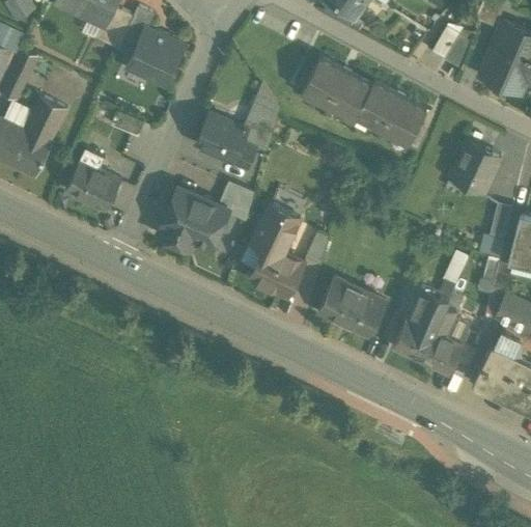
[(27,0),(16,0),(6,6),(17,23),(34,11),(27,0)]
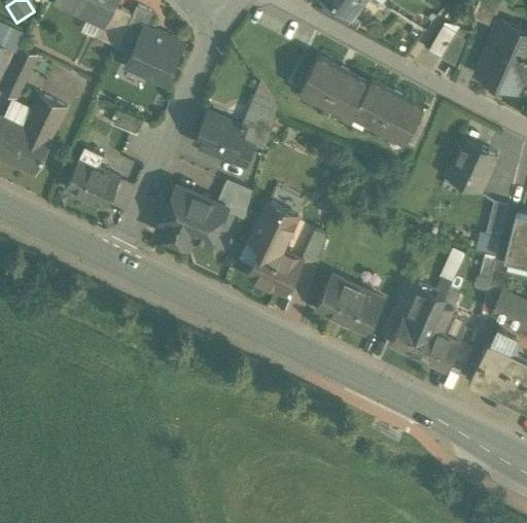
[(56,0),(101,22),(105,24),(112,8),(115,0),(56,0)]
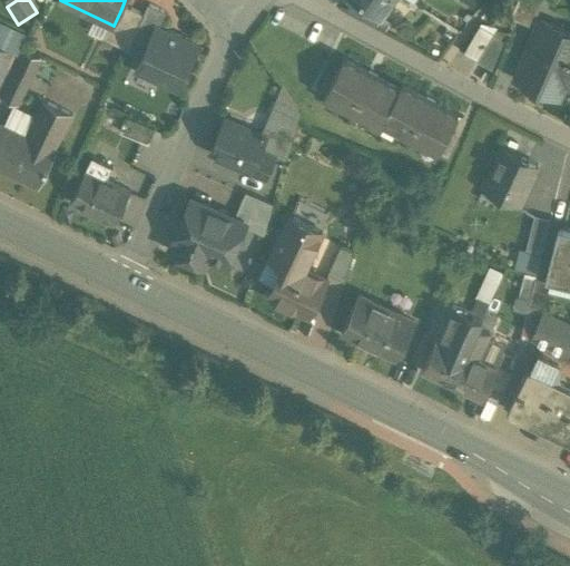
[(395,0),(349,0),(381,22),(382,20),(381,19),(385,11),(387,12),(395,0)]
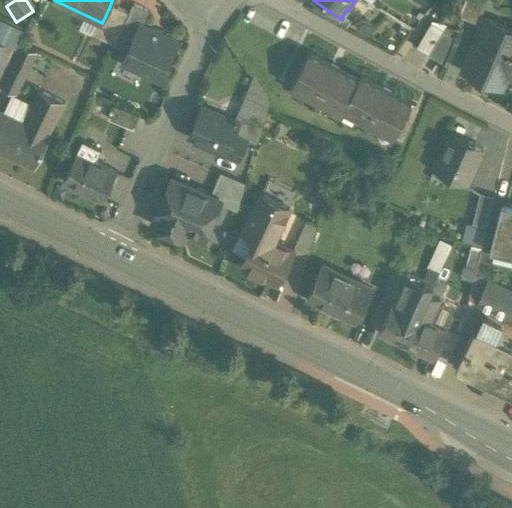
[(488,0),(465,0),(457,19),(476,27),(488,0)]
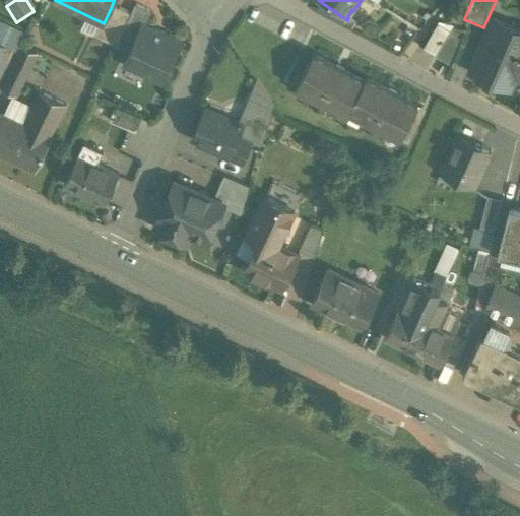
[(130,17),(111,8),(104,23),(100,21),(91,38),(115,50),(120,39),(130,17)]
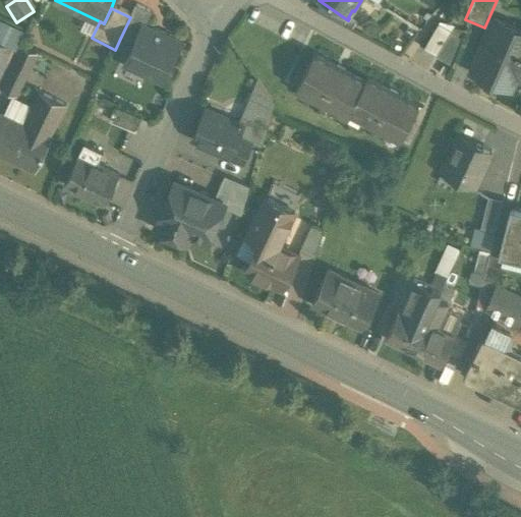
[(151,15),(134,8),(130,17),(120,39),(134,45),(141,30),(143,31),(151,15)]
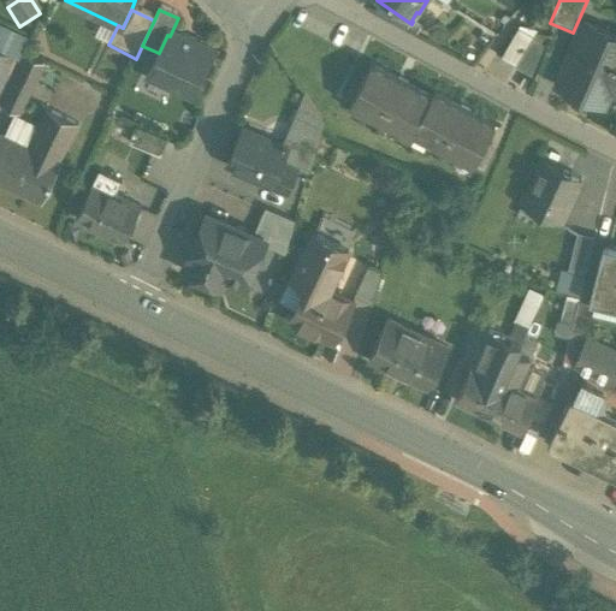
[(615,40),(582,27),(556,89),(604,111),(610,96),(615,98),(615,40)]
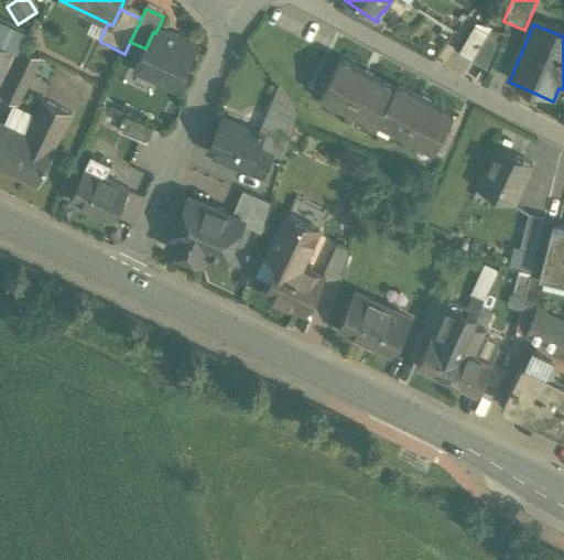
[(487,39),(473,31),(457,57),(472,65),(487,39)]
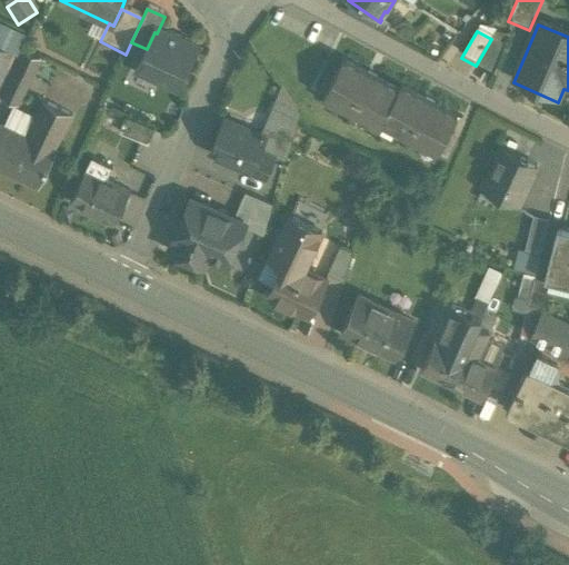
[(147,49),(136,73),(177,92),(196,51),(178,42),(168,38),(167,38),(157,33),(155,32),(147,49)]
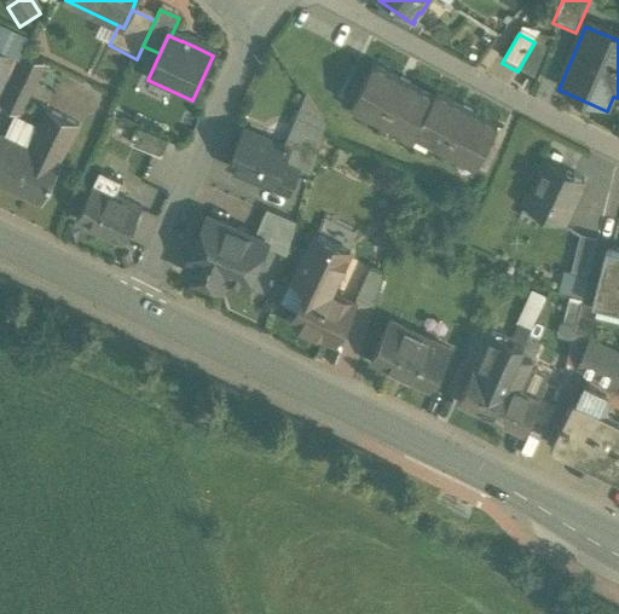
[(534,42),(518,71),(536,84),(549,51),(534,42)]
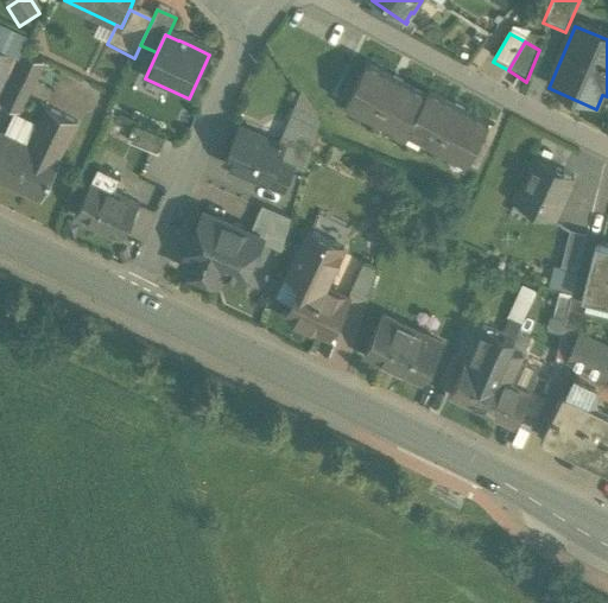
[(0,97),(17,63),(0,55),(0,97)]
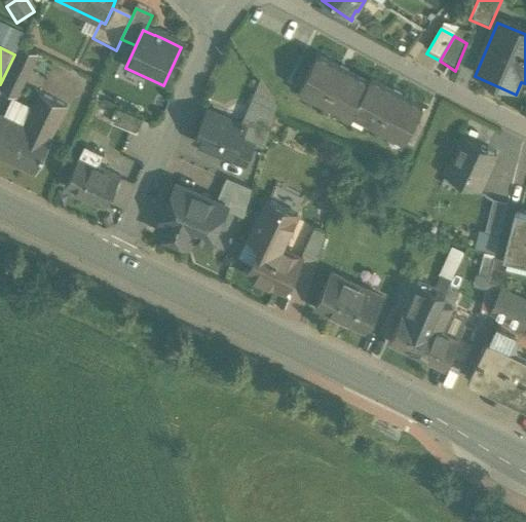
[(21,50),(0,94),(15,101),(36,59),(21,50)]
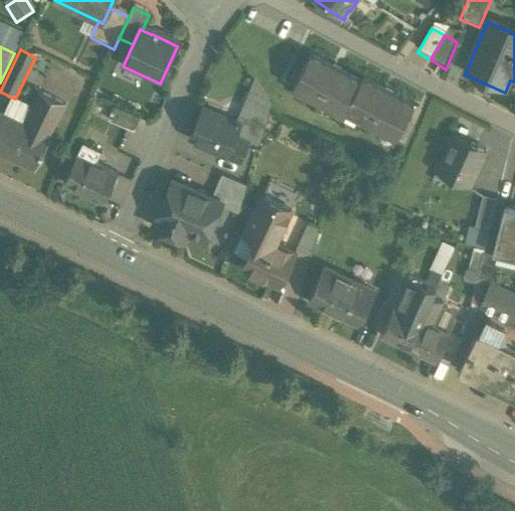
[(345,115),(360,83),(310,56),(292,91),(343,119),(345,115)]
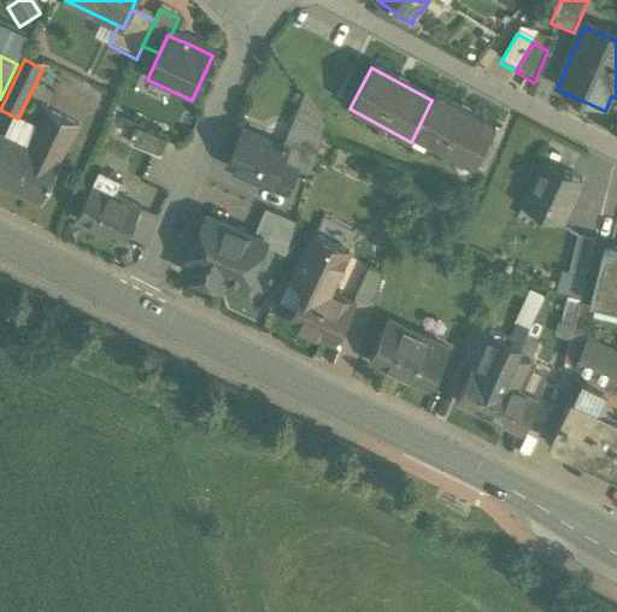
[(432,100),(413,137),(472,170),(495,129),(434,95),(432,100)]
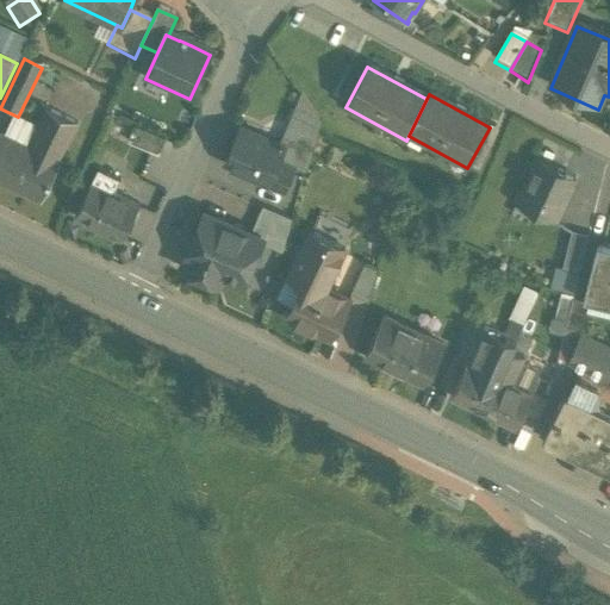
[(299,99),(280,143),(310,156),(318,125),(299,99)]
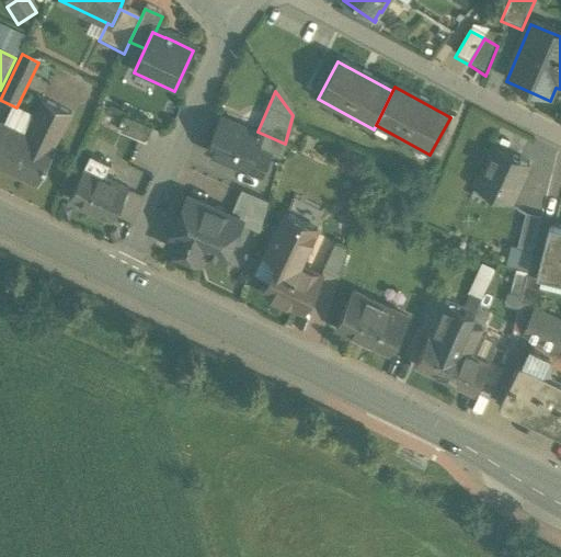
[(70,117),(41,103),(24,138),(23,138),(53,152),(70,117)]
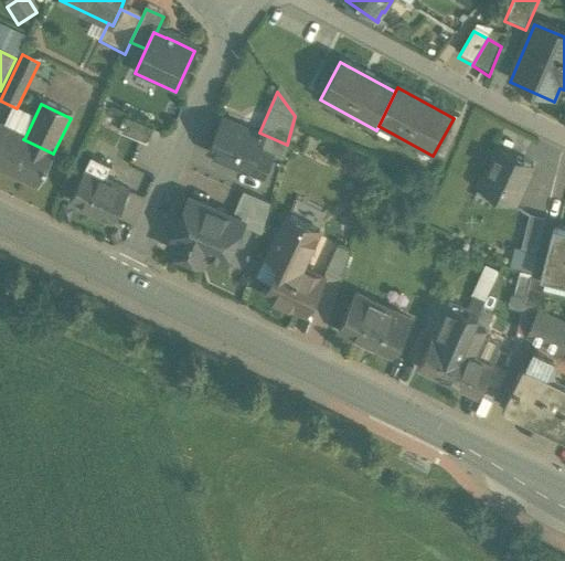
[(152,133),(124,120),(117,135),(146,147),(152,133)]
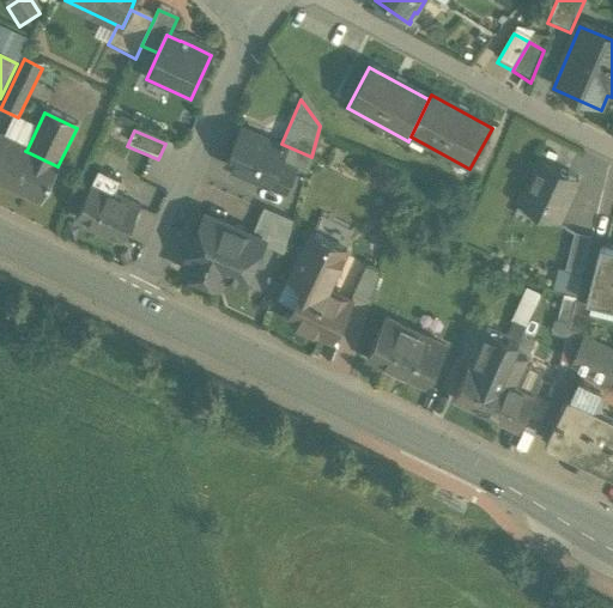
[(283,151),(242,133),(226,168),(267,186),(268,186),(278,164),(283,151)]
